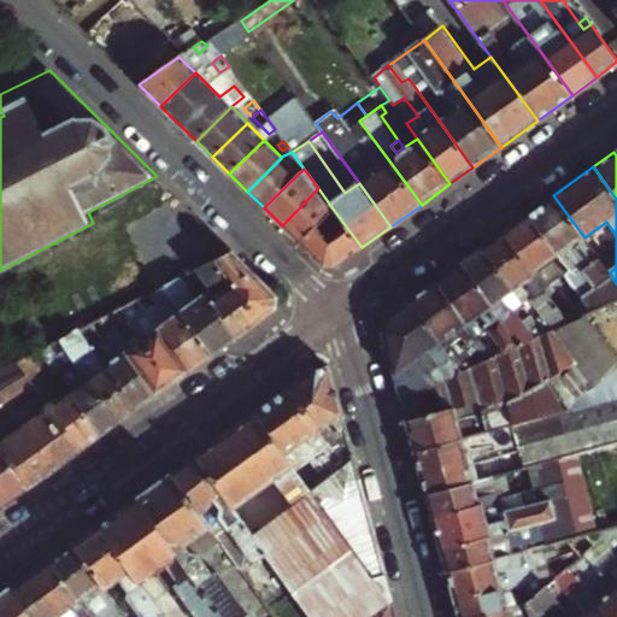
[(333,209),(318,188),(282,225),(299,242),(333,209)]
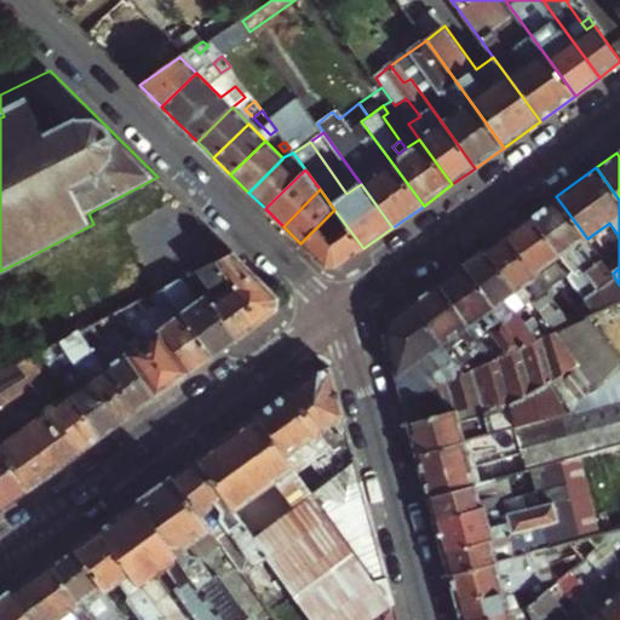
[(556,196),(529,216),(567,267),(577,259),(589,275),(598,290),(585,299),(596,314),(619,302),(619,285),(613,274),(587,239),(556,196)]
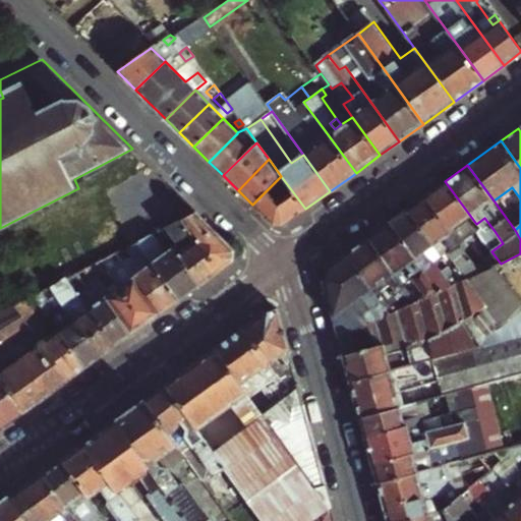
[(281,176),(252,205),(272,224),(284,224),(305,209),(281,176)]
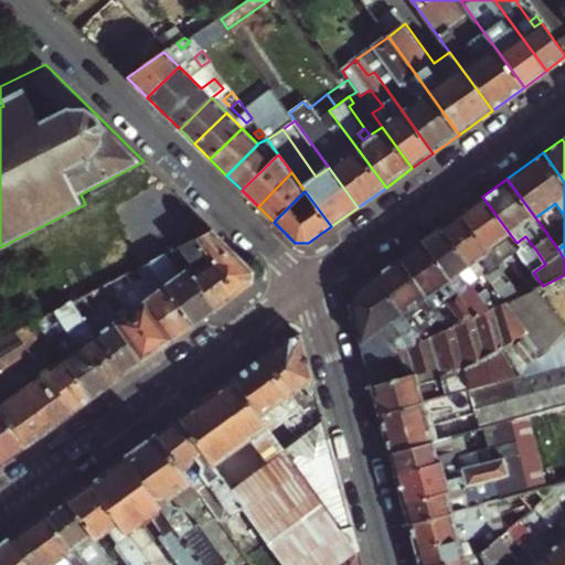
[(482,196),(461,212),(498,264),(511,255),(516,264),(529,279),(516,288),(521,296),(536,289),(543,286),(533,273),(523,259),(522,257),(516,251),(520,247),(516,243),(482,196)]
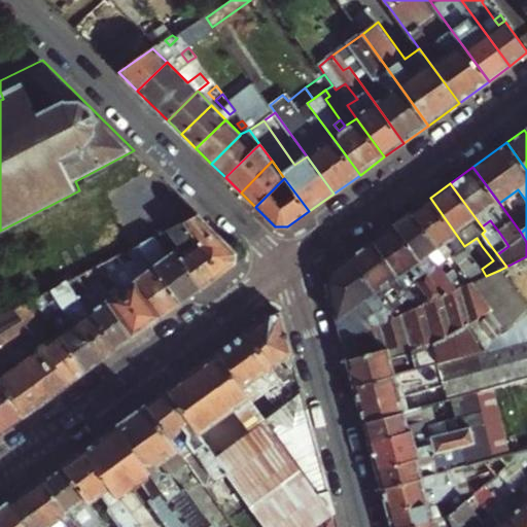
[(430,198),(412,211),(437,247),(449,239),(452,243),(452,246),(456,252),(453,254),(468,275),(461,279),(465,285),(486,276),(482,269),(470,254),(464,246),(430,198)]
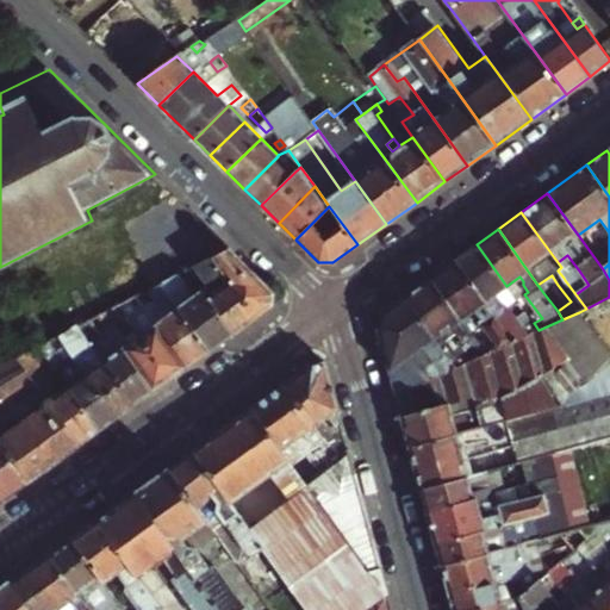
[(477,244),(456,259),(516,340),(539,330),(534,323),(524,327),(509,305),(505,307),(496,293),(506,286),(477,244)]
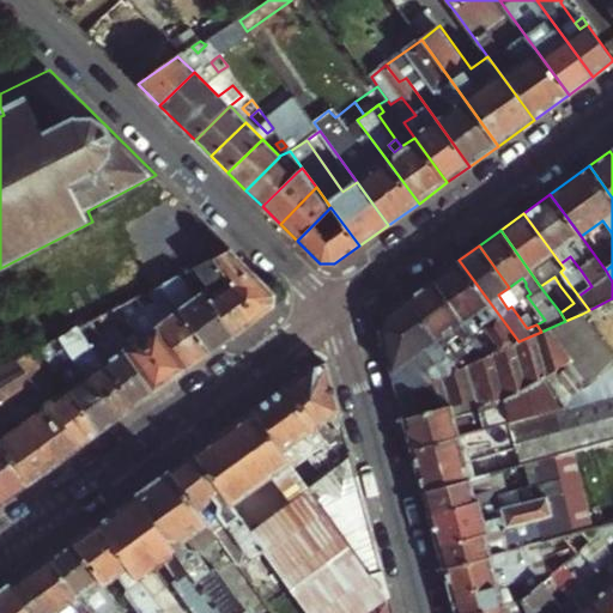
[(277,295),(232,250),(198,267),(210,285),(216,281),(223,290),(231,285),(259,320),(277,307),(277,295)]
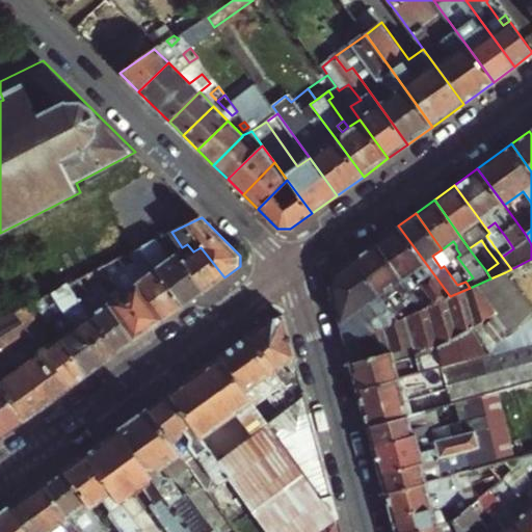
[(495,222),(486,229),(489,233),(495,240),(491,242),(493,244),(505,236),(495,222)]
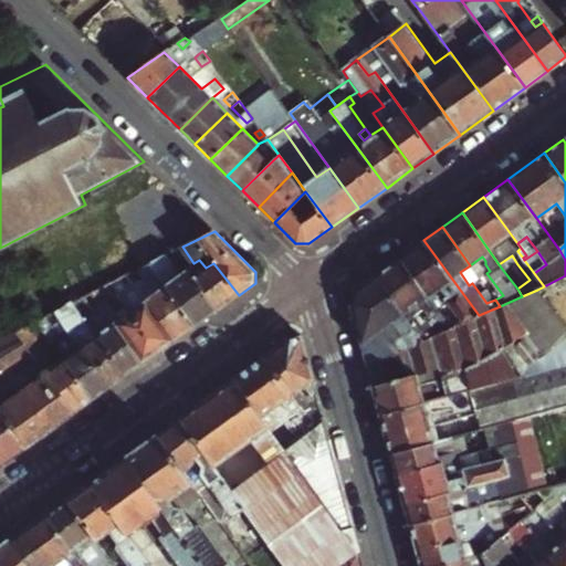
[(423,240),(400,257),(435,305),(446,299),(459,317),(462,322),(479,315),(423,240)]
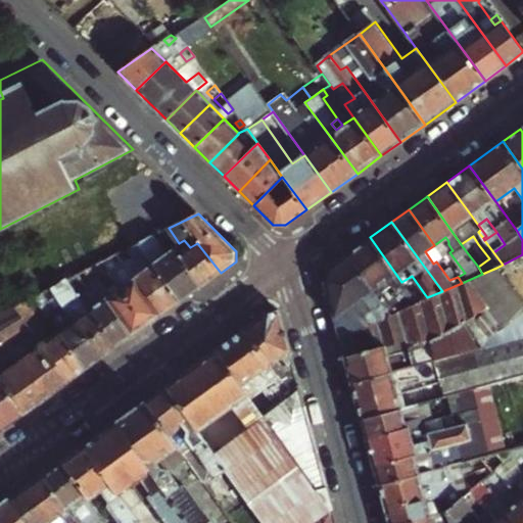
[(160,232),(176,252),(201,287),(221,273),(197,243),(190,247),(184,240),(179,243),(169,228),(160,232)]
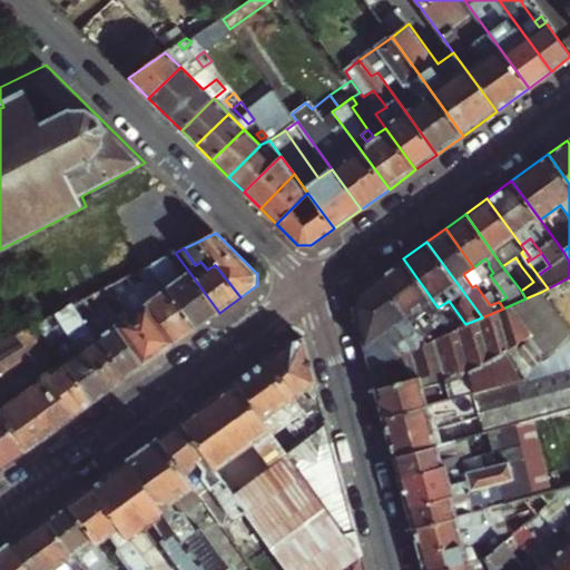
[(151,265),(161,278),(197,330),(208,322),(219,313),(192,275),(184,281),(167,257),(151,265)]
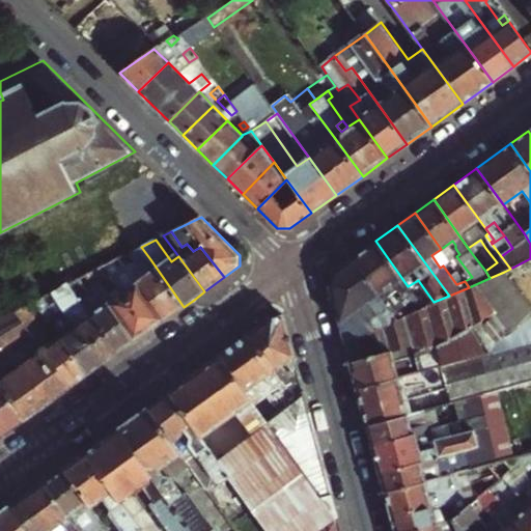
[(474,256),(485,248),(480,240),(468,248),(474,256)]
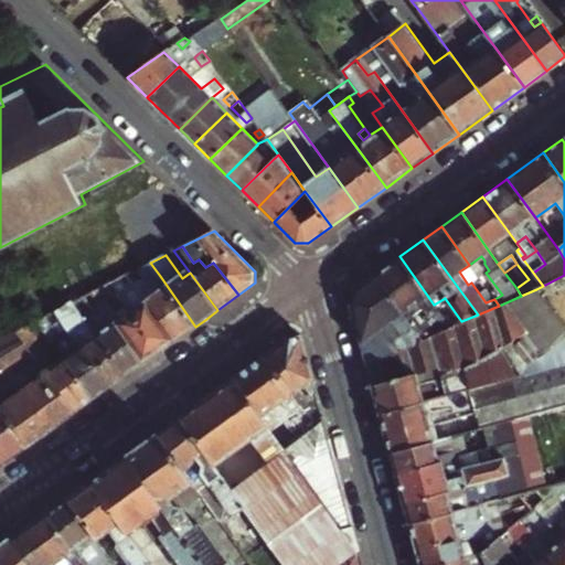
[(434,305),(400,256),(375,274),(416,330),(425,324),(433,334),(450,327),(446,321),(434,305)]
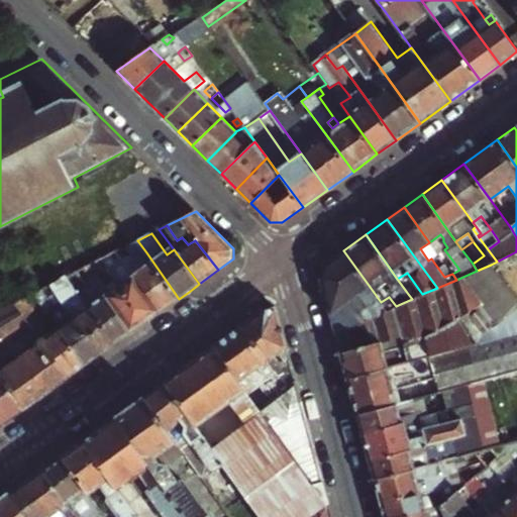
[(440,234),(429,242),(438,254),(444,249),(447,247),(443,241),(443,238),(440,234)]
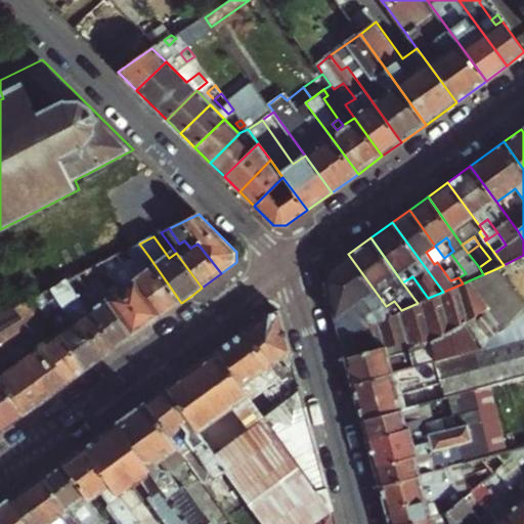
[(434,264),(437,262),(444,258),(435,246),(426,252),(434,264)]
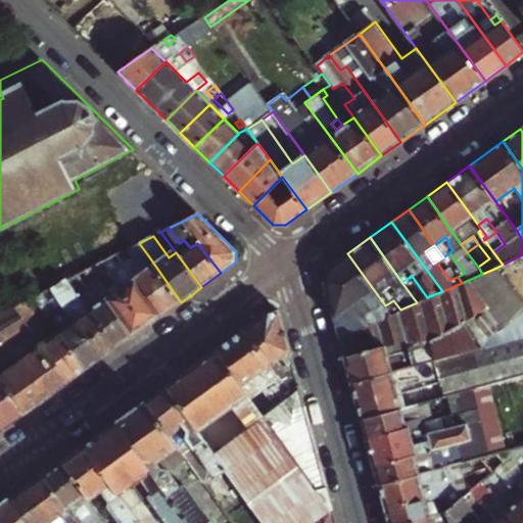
[(132,262),(125,251),(117,254),(126,266),(132,262)]
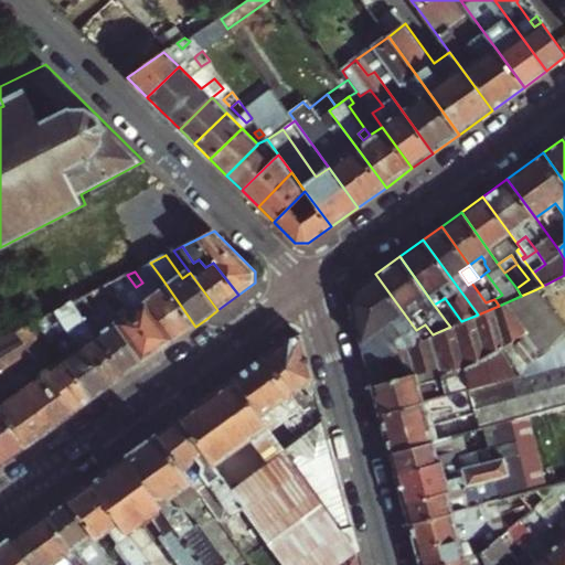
[(350,304),(368,364),(423,339),(419,333),(416,330),(375,274),(354,288),(350,304)]
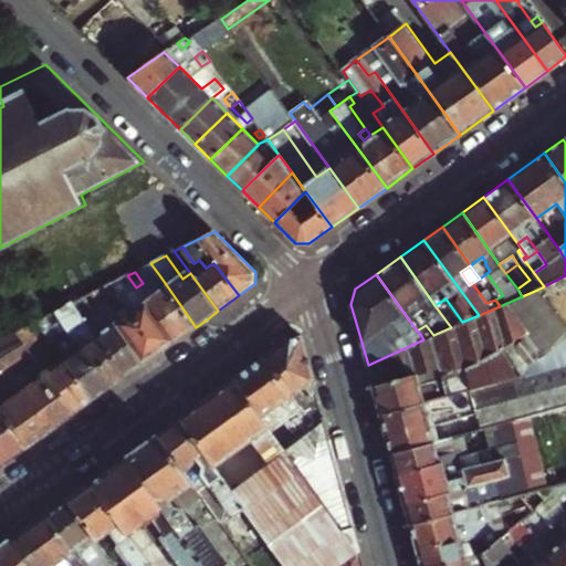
[(136,287),(127,275),(109,284),(113,289),(115,292),(118,289),(123,296),(136,287)]
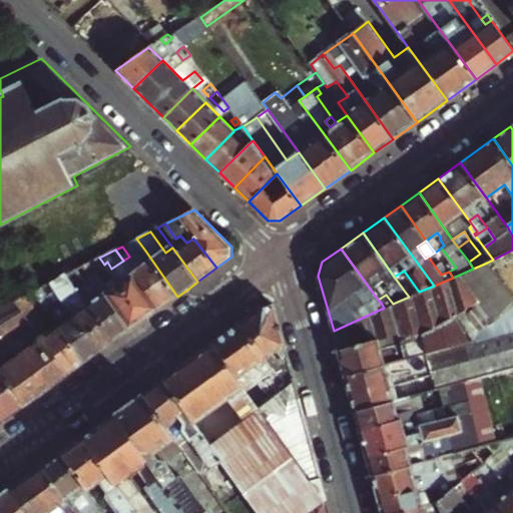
[(145,250),(132,260),(132,261),(132,273),(158,310),(177,297),(145,250)]
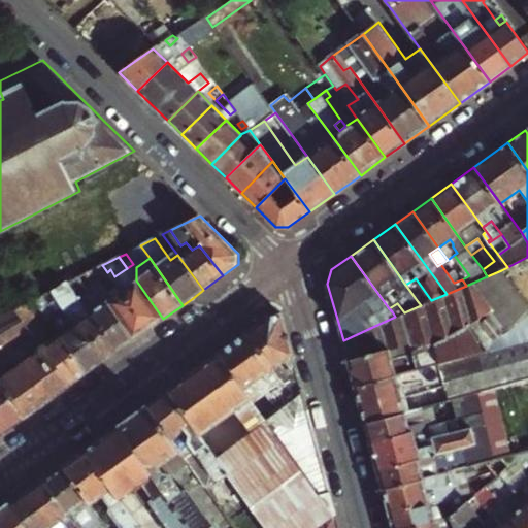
[(110,269),(107,272),(149,329),(163,319),(136,281),(136,268),(136,267),(133,264),(127,268),(114,276),(110,269)]
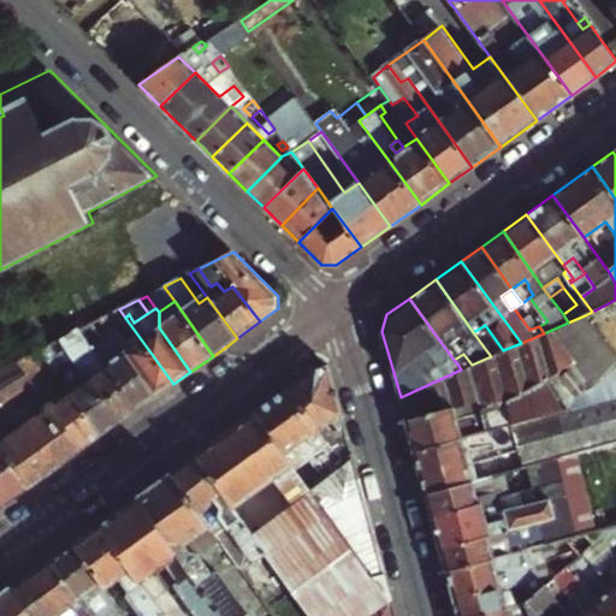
[(122,324),(110,333),(157,396),(173,384),(125,318),(123,314),(118,318),(122,324)]
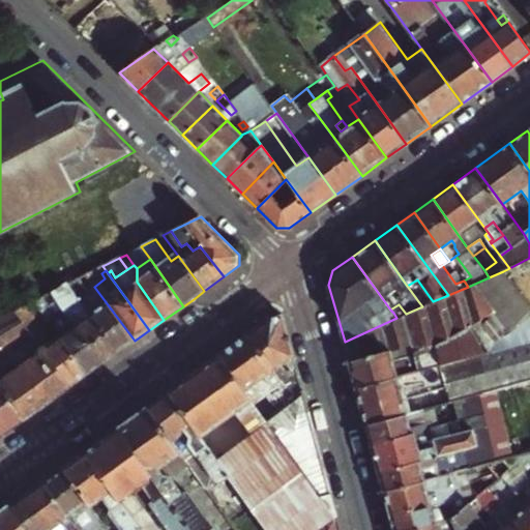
[(422,370),(442,364),(488,352),(529,316),(529,302),(503,271),(489,277),(468,287),(448,295),(433,301),(430,303),(422,306),(406,314),(402,316),(396,318),(345,342),(350,360),(414,343),(422,370)]
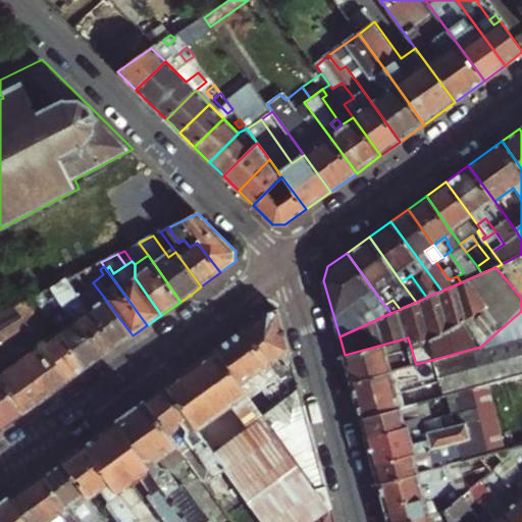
[(103,274),(100,269),(89,277),(93,282),(103,274)]
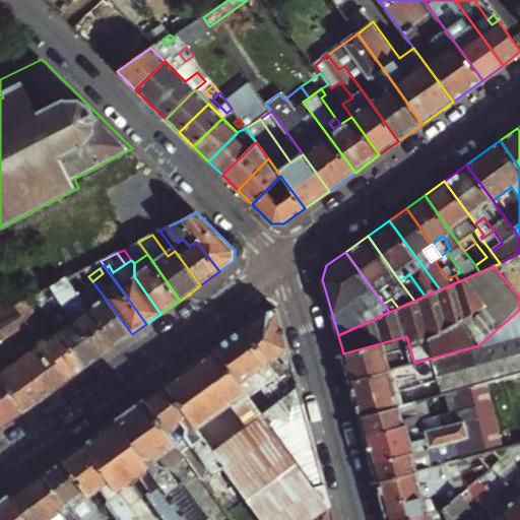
[(132,334),(92,281),(88,276),(84,270),(68,278),(85,301),(91,310),(117,345),(132,334)]
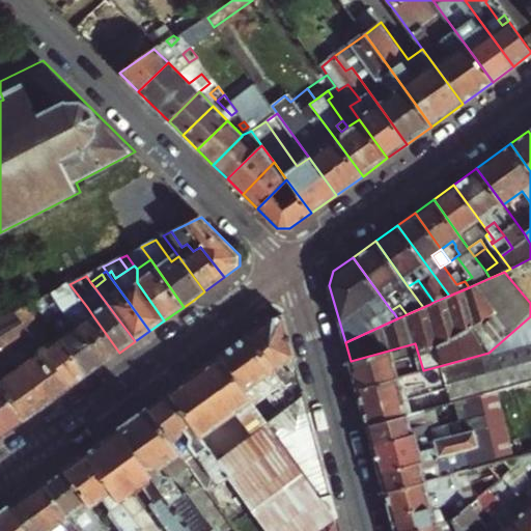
[(119,353),(93,316),(87,320),(81,311),(63,287),(53,294),(60,305),(61,305),(66,302),(70,306),(64,310),(77,326),(104,364),(119,353)]
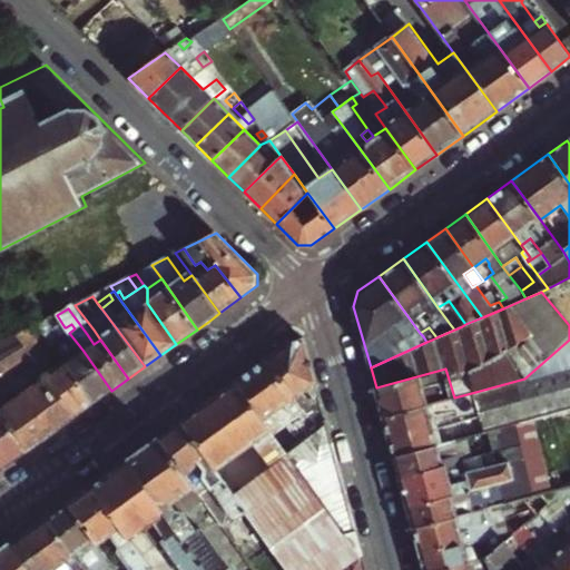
[(48,338),(65,362),(95,403),(111,391),(82,350),(76,354),(62,336),(60,338),(57,333),(48,320),(38,324),(48,338)]
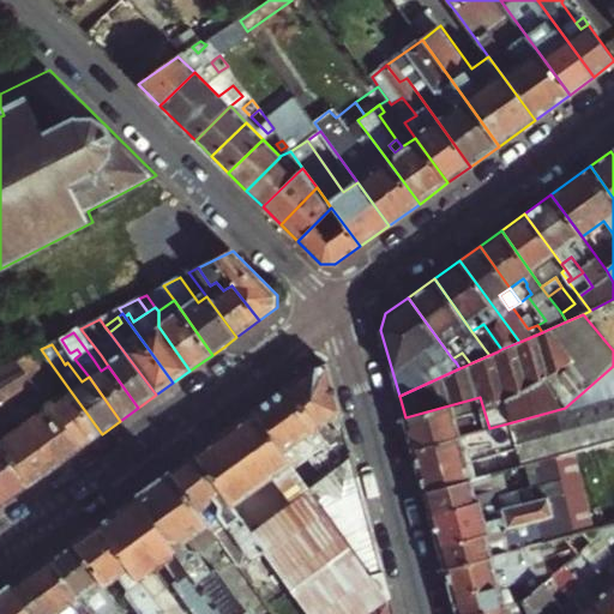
[(494,345),(485,349),(489,355),(498,351),(494,345)]
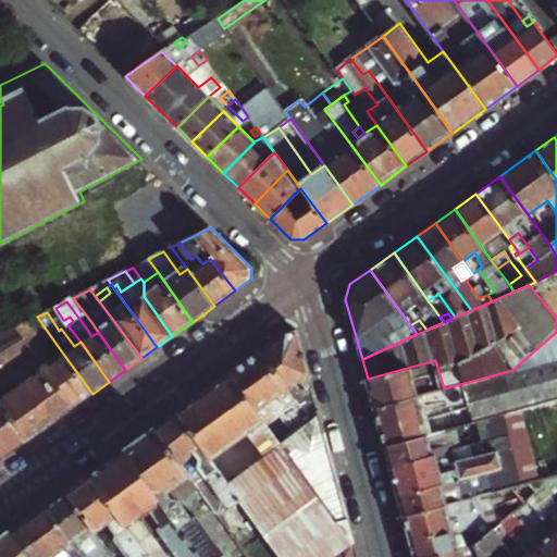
[(70,317),(64,320),(67,325),(73,321),(70,317)]
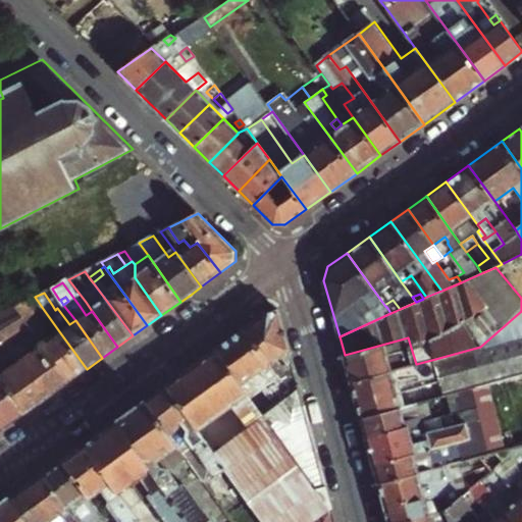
[(69,324),(75,320),(63,305),(60,300),(59,300),(52,305),(55,310),(57,308),(69,324)]
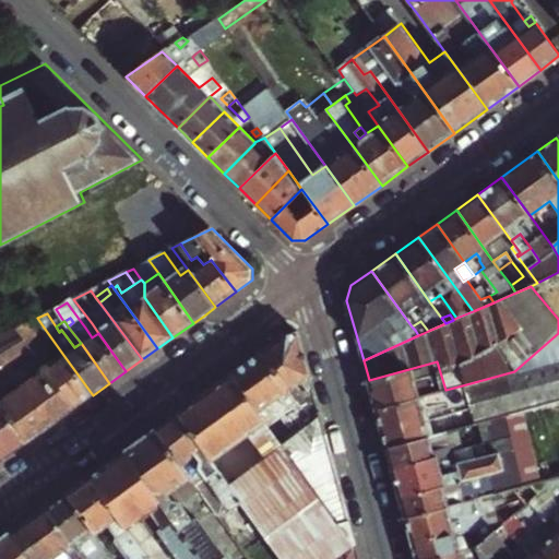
[(28,323),(19,328),(30,344),(38,337),(28,323)]
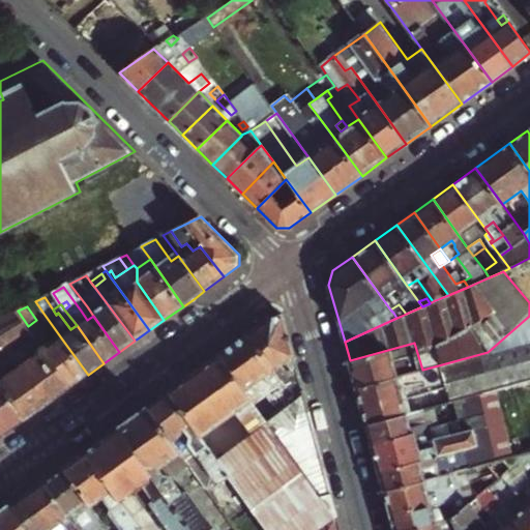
[(93,316),(87,306),(81,311),(87,320),(93,316)]
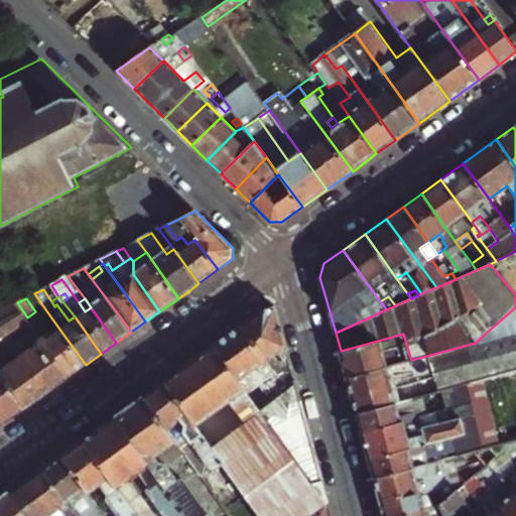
[(70,376),(27,317),(17,302),(0,311),(0,374),(24,409),(70,376)]
